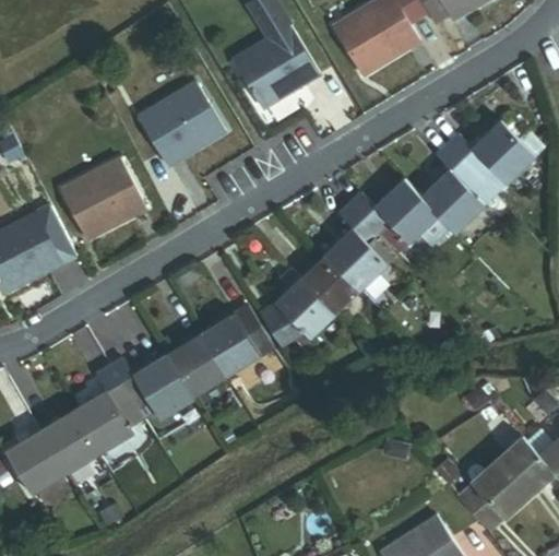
[(365,75),(420,43),(409,24),(394,0),(380,0),(335,27),(365,75)]
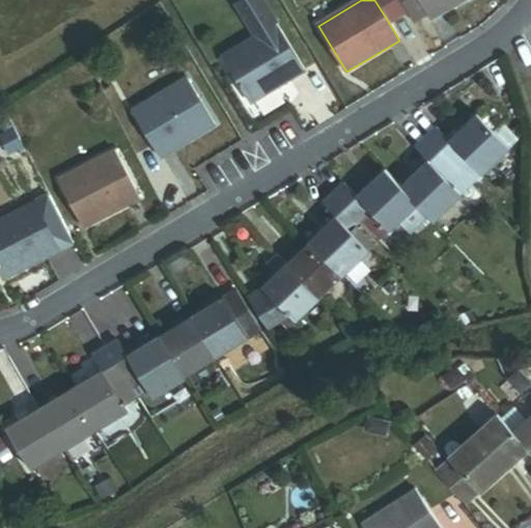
[(374,0),(389,23),(406,12),(398,0),(374,0)]
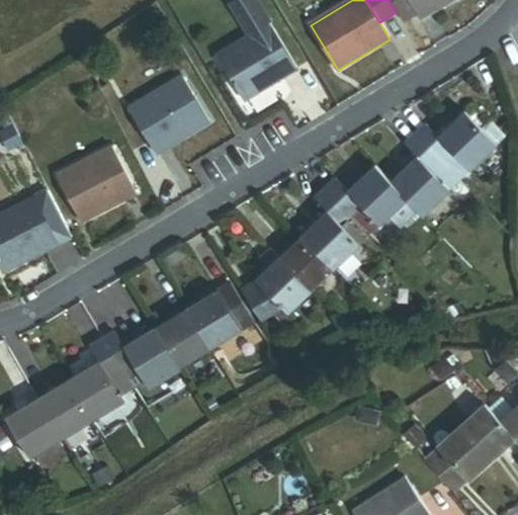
[(404,24),(418,16),(408,0),(389,0),(396,12),(404,24)]
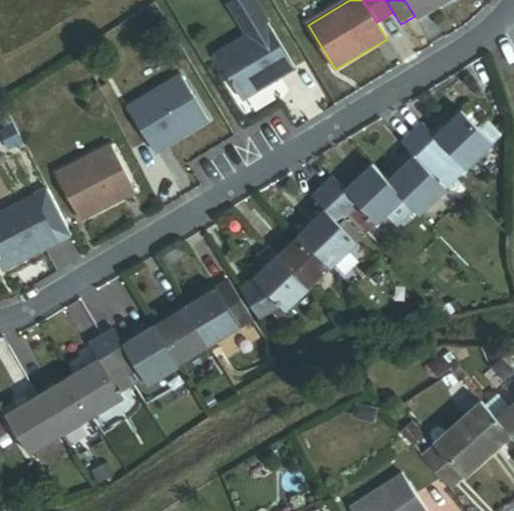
[(418,21),(452,0),(405,0),(415,16),(418,21)]
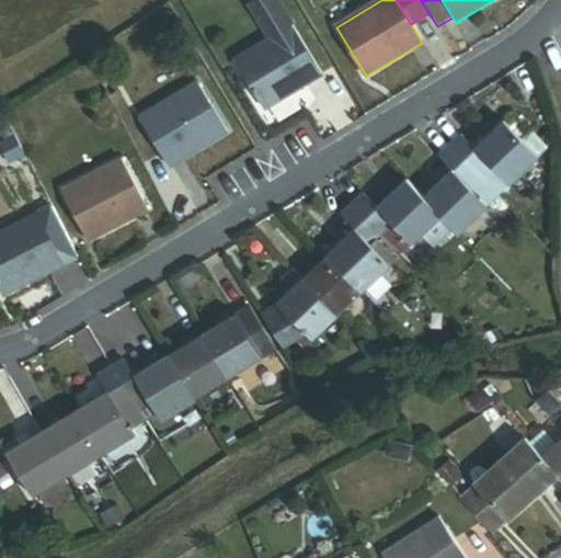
[(262,112),(320,77),(290,29),(232,63),(262,112)]
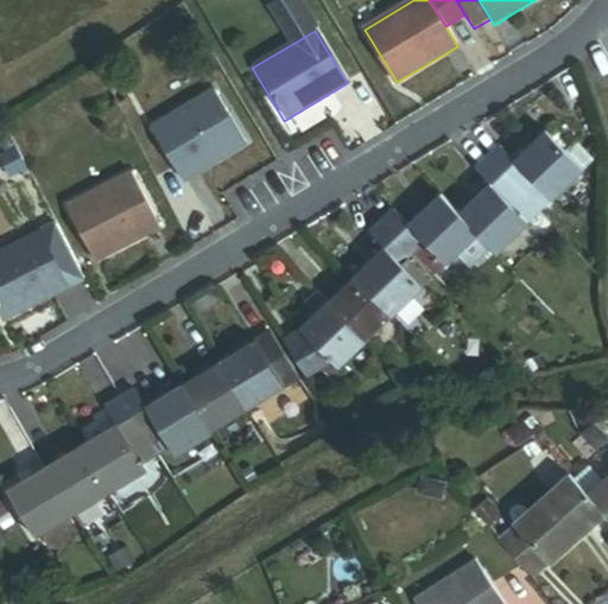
[(183,182),(244,146),(211,93),(152,128),(183,182)]
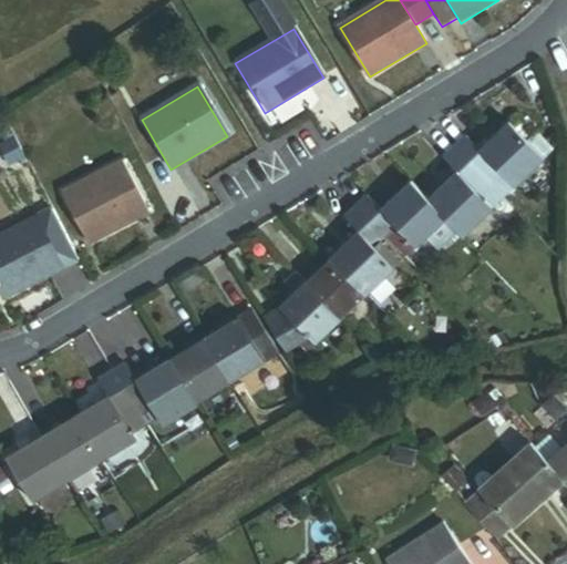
[(493,167),(514,188),(543,161),(508,124),(480,153),(466,139),(454,150),(482,178),(493,167)]
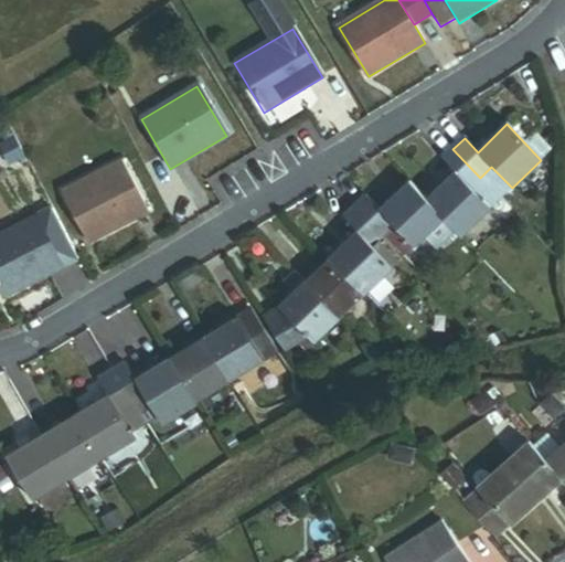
[(0,154),(7,169),(24,159),(14,139),(0,145),(0,154)]
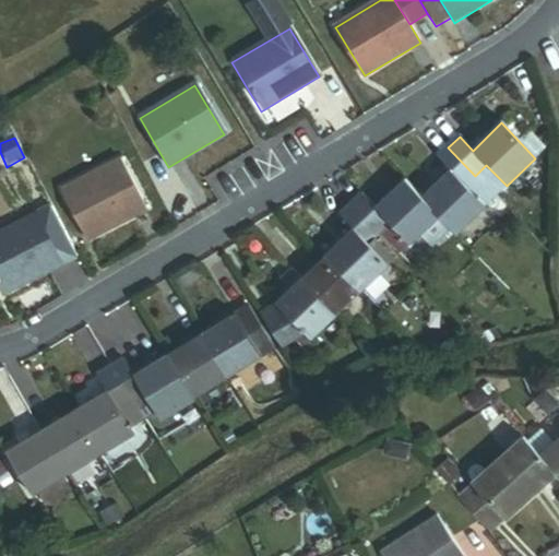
[(485,206),(464,186),(475,176),(448,148),(438,157),(451,172),(423,199),(439,216),(456,234),(485,206)]
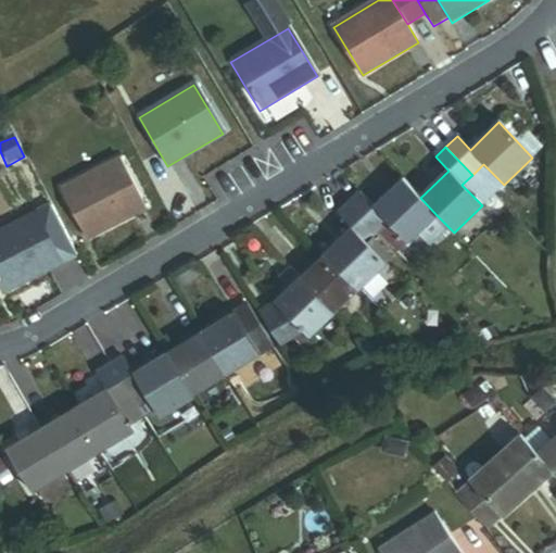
[(86,240),(146,210),(122,160),(62,189),(86,240)]
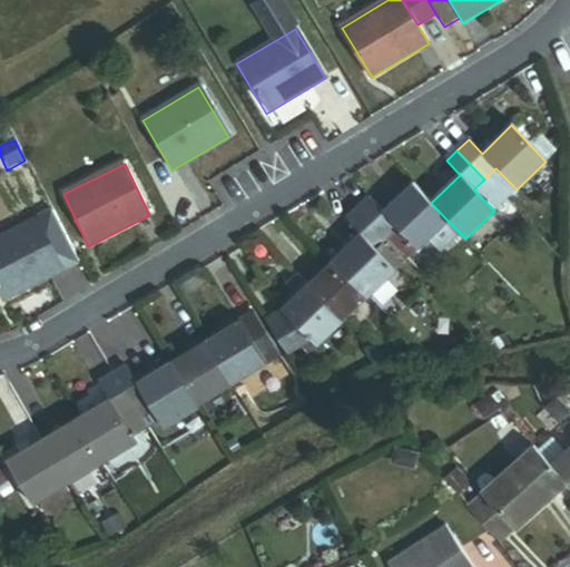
[(517,189),(495,168),(484,179),(505,201),(517,189)]
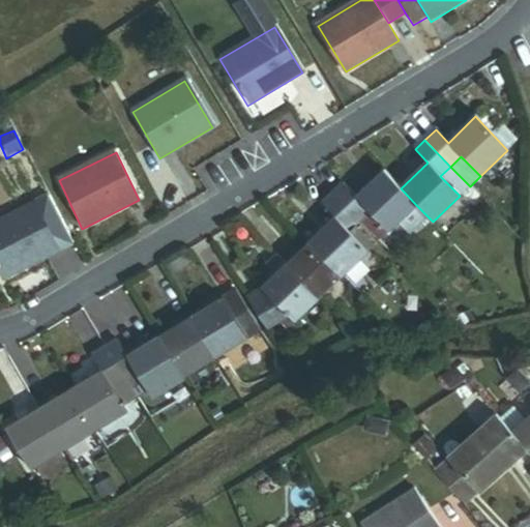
[(470,186),(450,167),(440,176),(460,196),(470,186)]
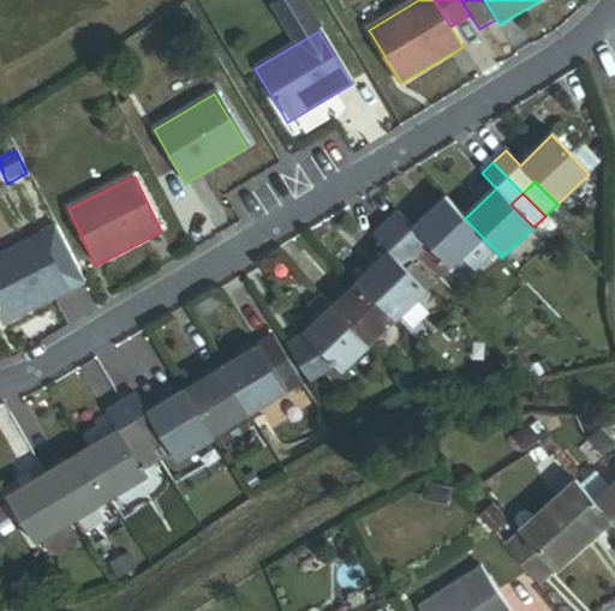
[(452,268),(483,238),(465,219),(445,198),(413,228),(399,213),(387,225),(416,255),(428,244),(452,268)]
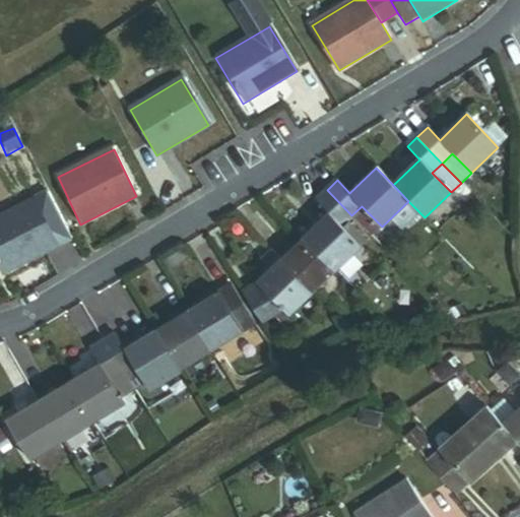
[(361,247),(341,227),(351,215),(327,190),(317,200),(329,213),(304,238),(335,271),(361,247)]
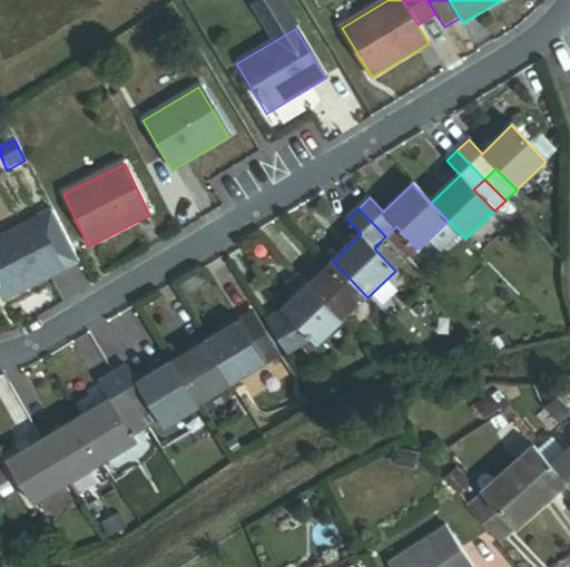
[(78,265),(51,213),(0,237),(0,302),(0,303),(78,265)]
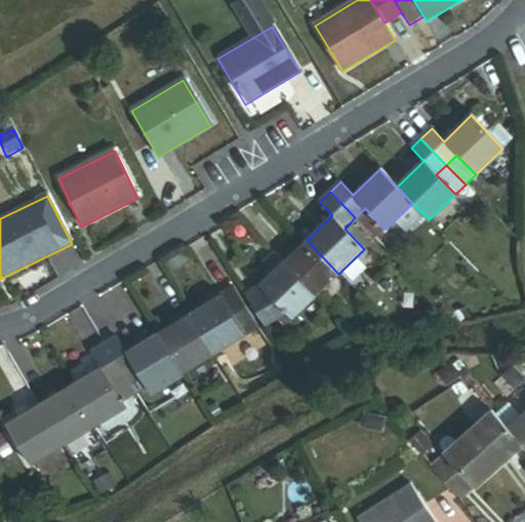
[(386,229),(365,208),(355,217),(374,239),(386,229)]
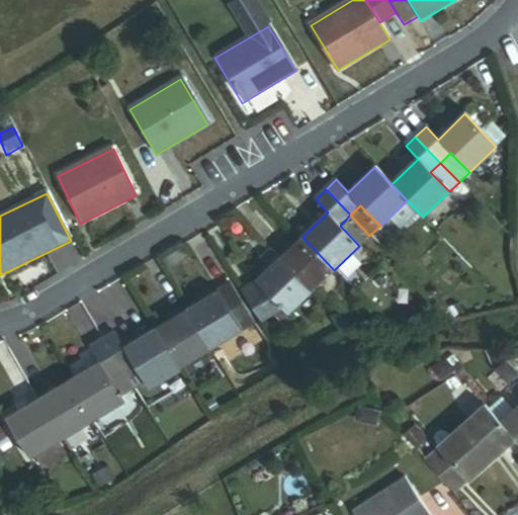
[(334,270),(303,237),(279,259),(311,291),(334,270)]
